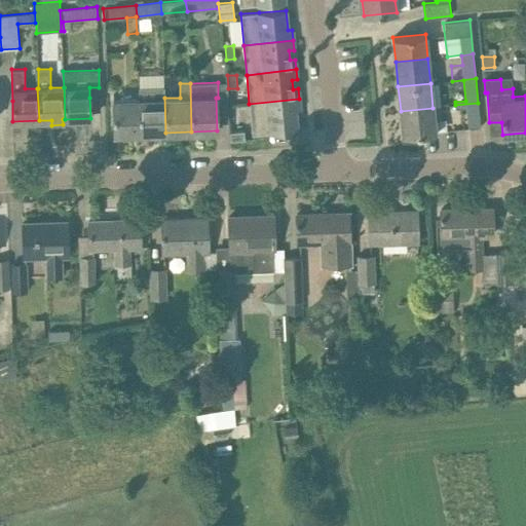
[(139,86),(139,99),(140,134),(165,133),(164,98),(164,86),(139,86)]
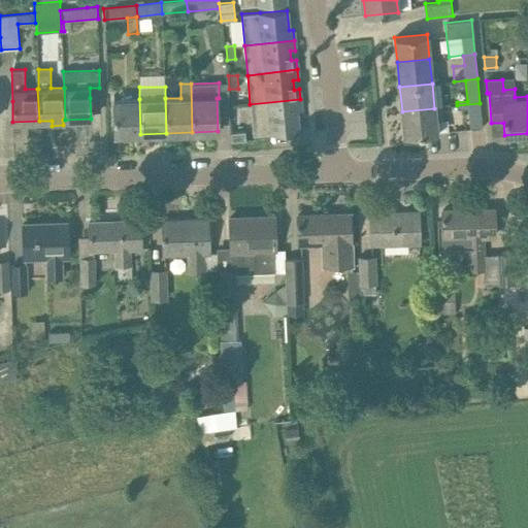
[(113,100),(113,114),(114,135),(140,134),(139,99),(113,100)]
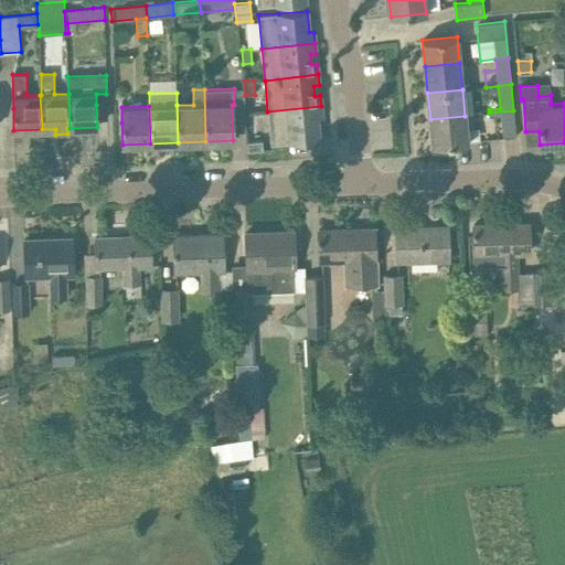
[(321,106),(267,112),(270,144),(290,142),(290,141),(319,139),(317,117),(322,117),(321,106)]
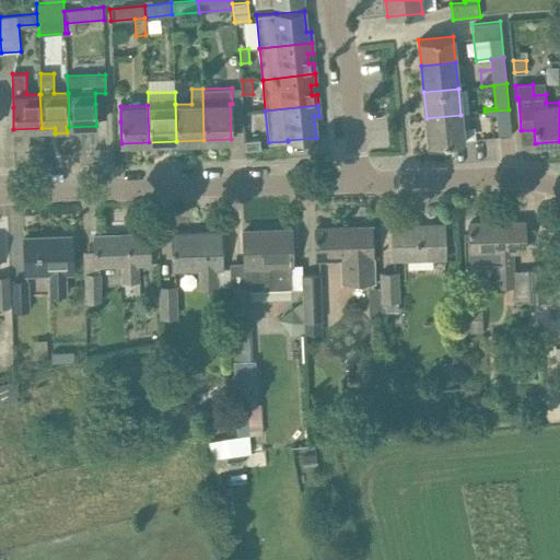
[(500,137),(512,136),(509,109),(485,112),(486,116),(497,115),(500,137)]
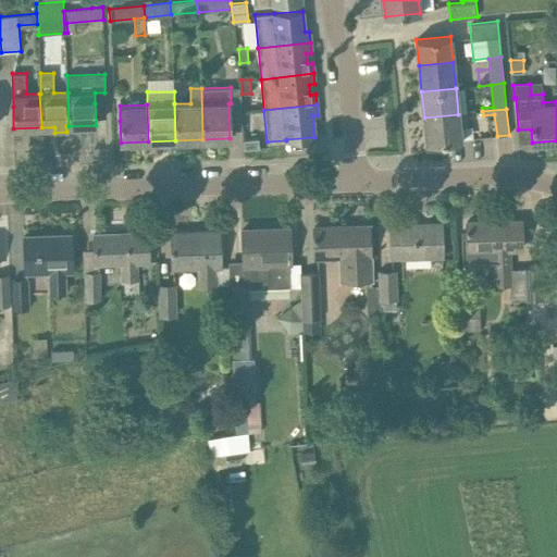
[(426,144),(461,140),(458,114),(424,118),(426,144)]
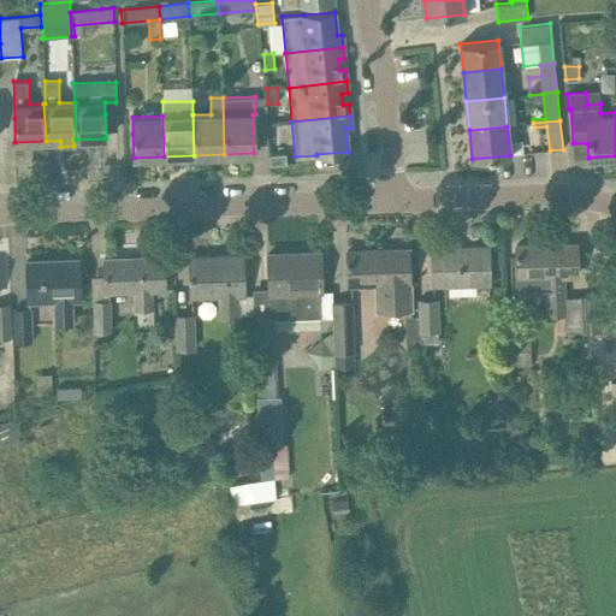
[(286,163),(285,153),(268,154),(270,165),(286,163)]
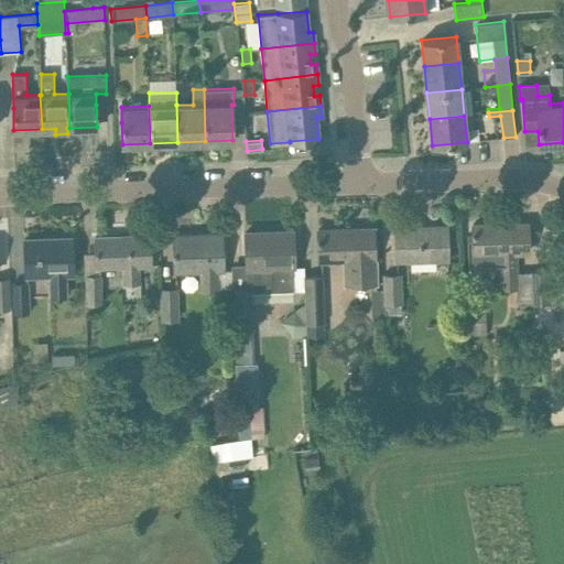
[(473,235),(467,235),(468,267),(470,267),(485,266),(488,270),(500,270),(500,289),(517,289),(518,304),(535,303),(549,303),(548,270),(531,271),(517,272),(517,252),(528,252),(527,221),(473,224),(473,231),(473,235)]
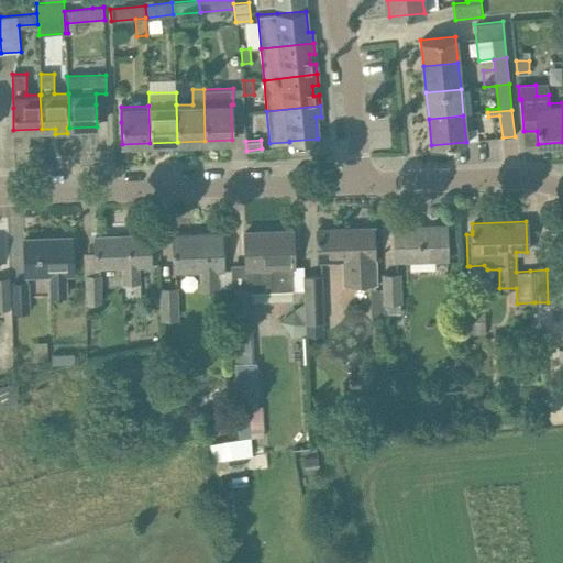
[(448,258),(446,224),(395,227),(396,261),(448,258)]
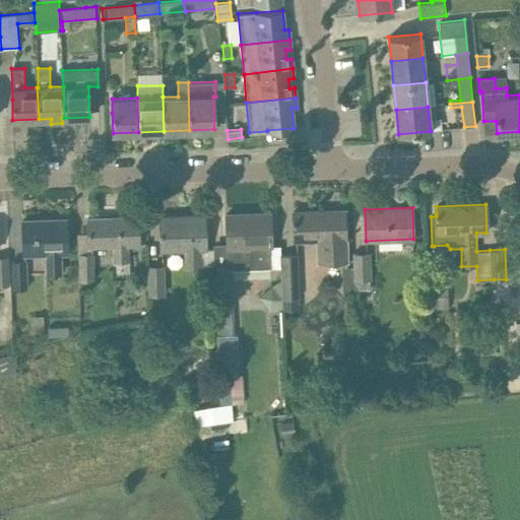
[(293,218),(293,223),(294,240),(319,239),(319,260),(348,259),(347,238),(345,238),(344,210),(293,212),(294,218),(293,218)]
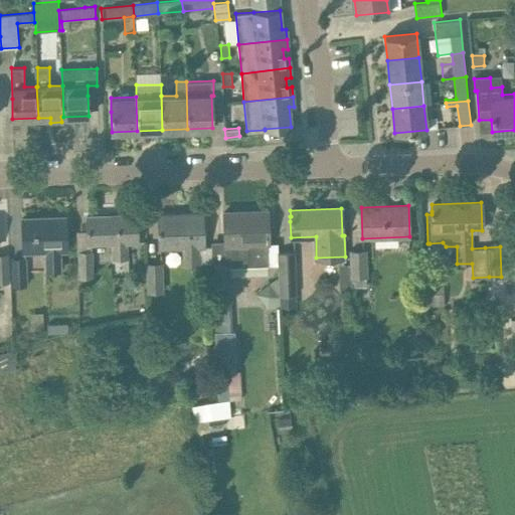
[(214,263),(215,289),(230,287),(230,272),(230,265),(237,265),(248,264),(263,264),(263,244),(269,243),(268,210),(223,212),(224,244),(226,244),(226,262),(214,263)]
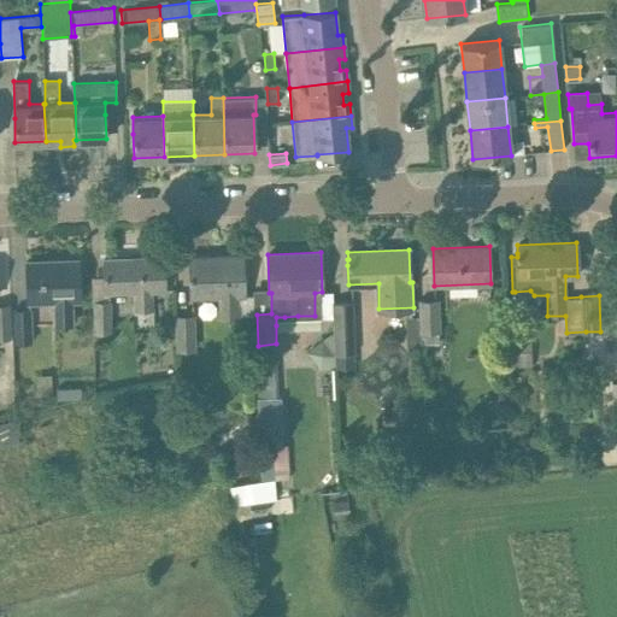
[(189,257),(189,281),(191,297),(221,295),(221,315),(254,313),(253,294),(246,294),(245,254),(189,257)]
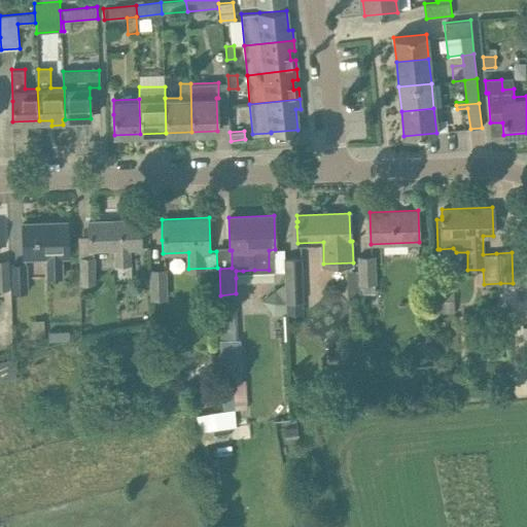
[(130,247),(141,247),(140,219),(89,221),(90,249),(114,248),(114,266),(131,265),(130,247)]
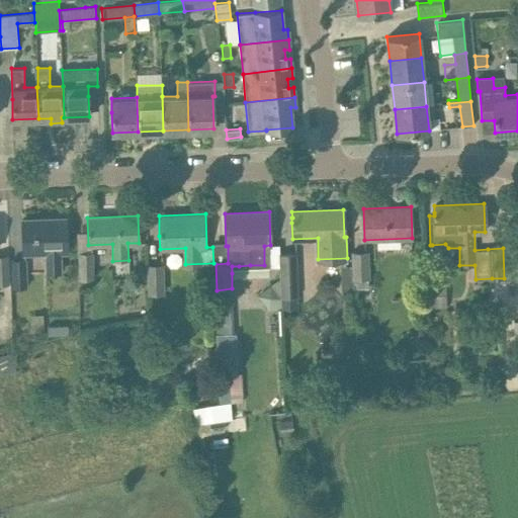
[(22,220),(22,240),(23,252),(46,252),(47,272),(61,271),(60,251),(67,251),(66,219),(22,220)]
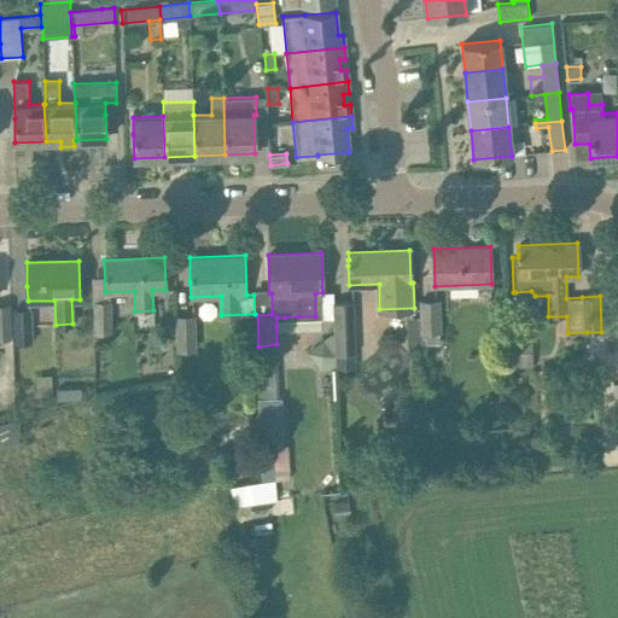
[(421,301),(424,344),(441,343),(439,299),(421,301)]
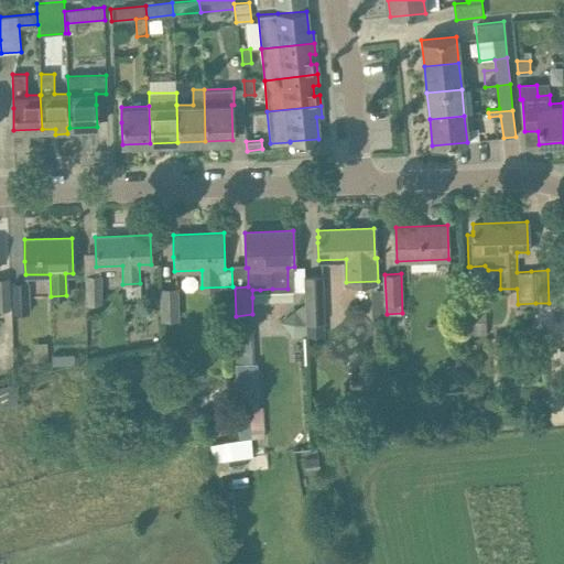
[(86,274),(86,304),(102,304),(102,274),(86,274)]
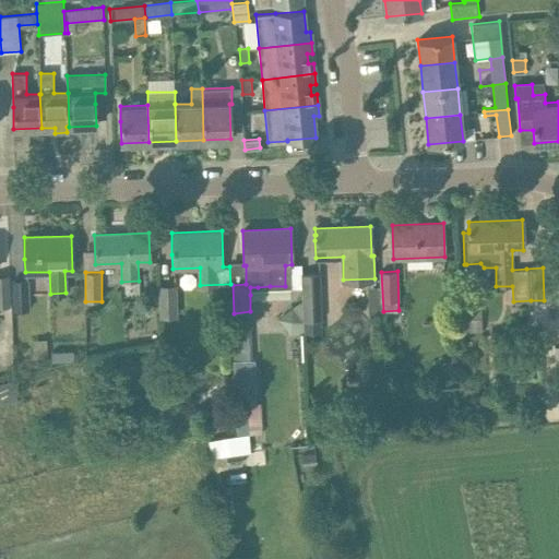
[(302,318),(302,325),(320,325),(318,273),(300,274),(301,301),(302,318)]
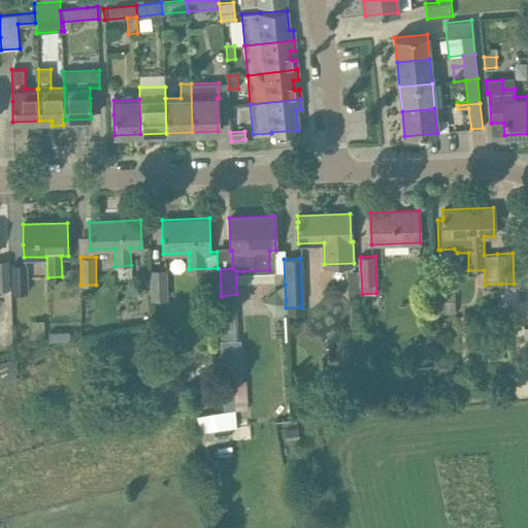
[(0,261),(0,289),(9,289),(8,261),(0,261)]
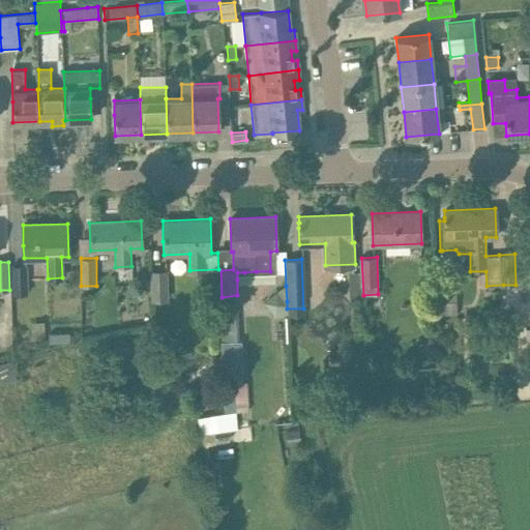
[(11,266),(12,295),(27,294),(26,266),(11,266)]
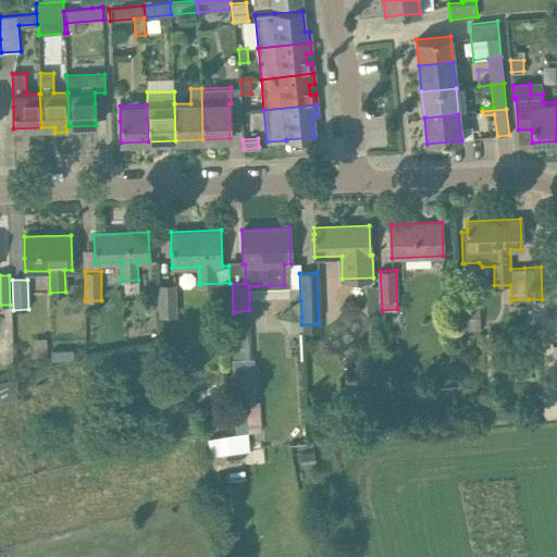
[(160,285),(161,317),(176,316),(175,284),(160,285)]
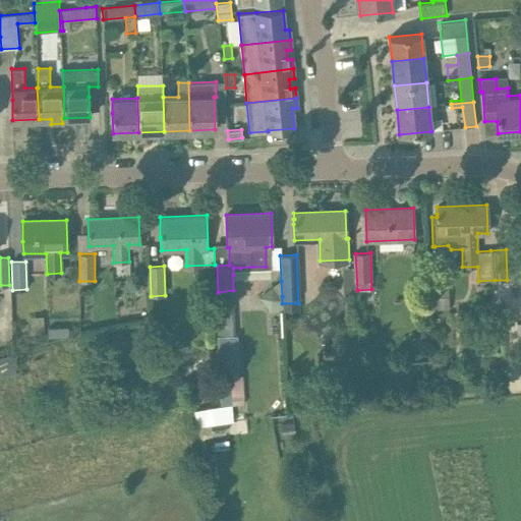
[(279,281),(259,295),(271,310),(282,309),(282,303),(282,296),(281,281),(279,281)]
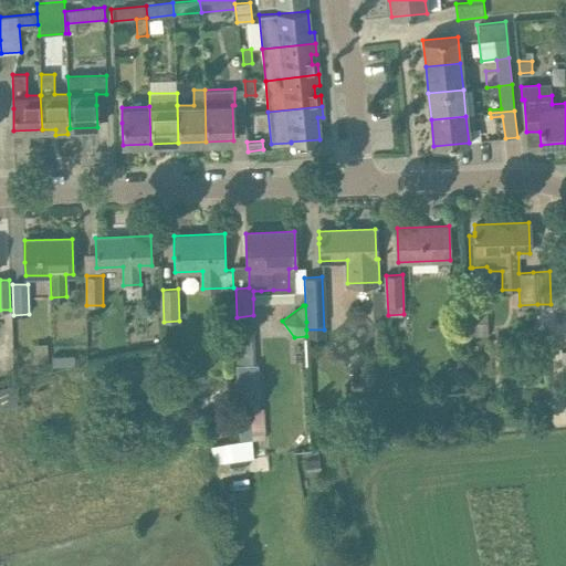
[(469,311),(469,336),(489,335),(489,311),(469,311)]
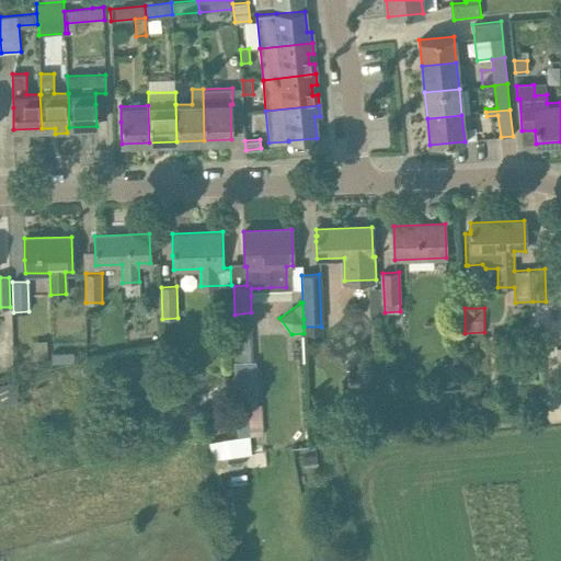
[(251,344),(251,316),(233,319),(233,338),(236,338),(236,345),(238,345),(238,355),(249,354),(249,344),(251,344)]
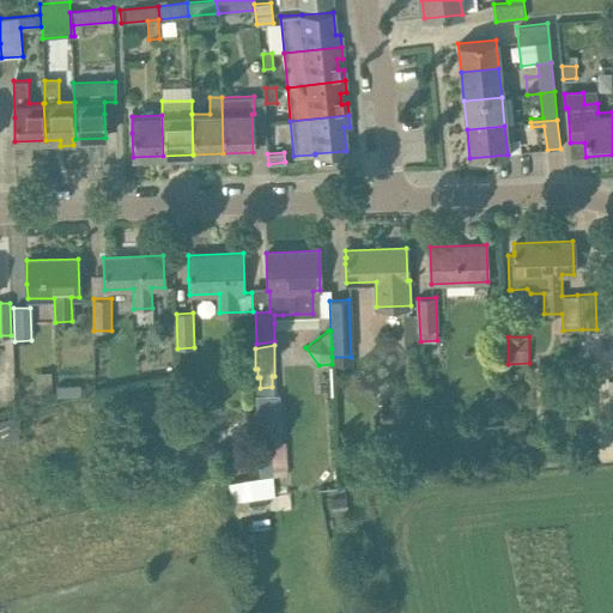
[(52,382),(37,382),(37,393),(53,393),(52,382)]
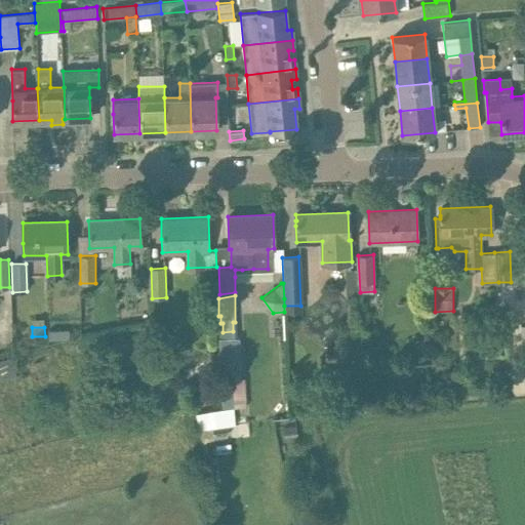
[(70,328),(49,329),(49,339),(70,338),(70,328)]
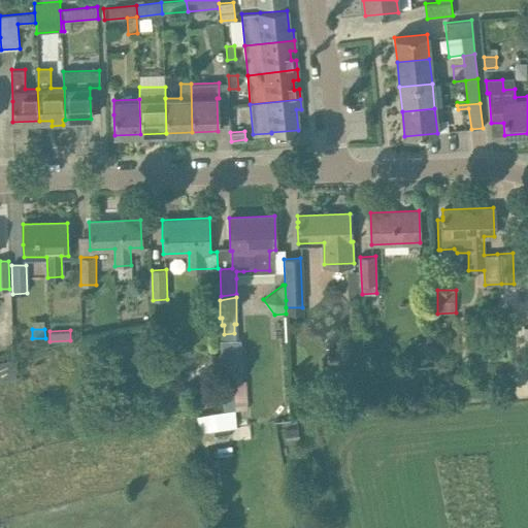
[(425,344),(414,352),(421,364),(432,357),(425,344)]
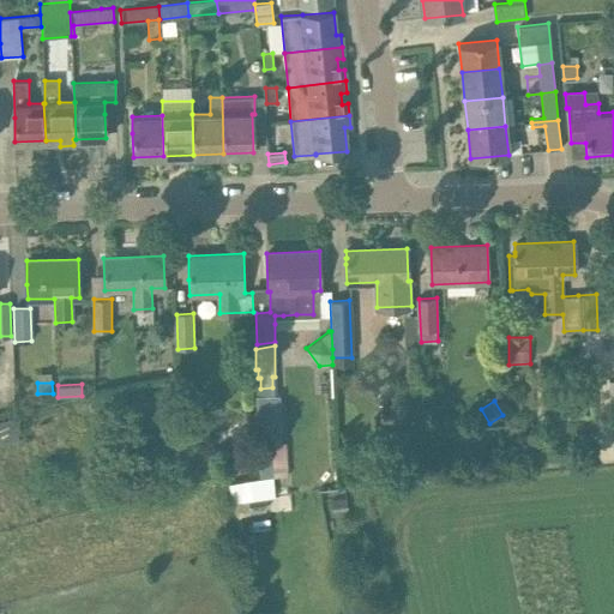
[(0,419),(0,441),(24,437),(19,415),(0,419)]
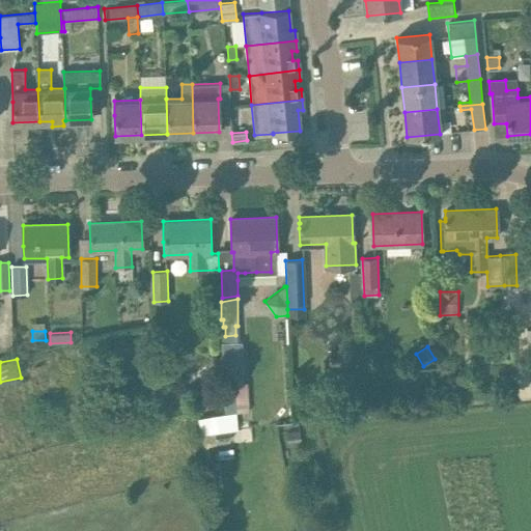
[(226,413),(236,413),(235,386),(225,387),(226,413)]
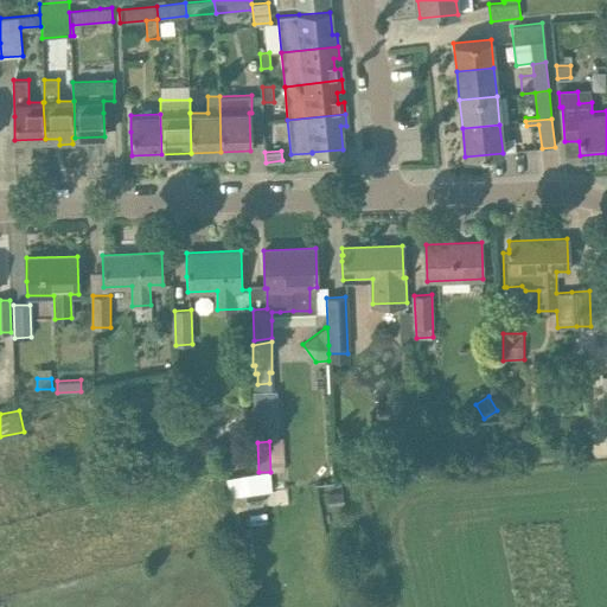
[(262,491),(231,496),(232,509),(248,508),(247,500),(263,498),(262,491)]
